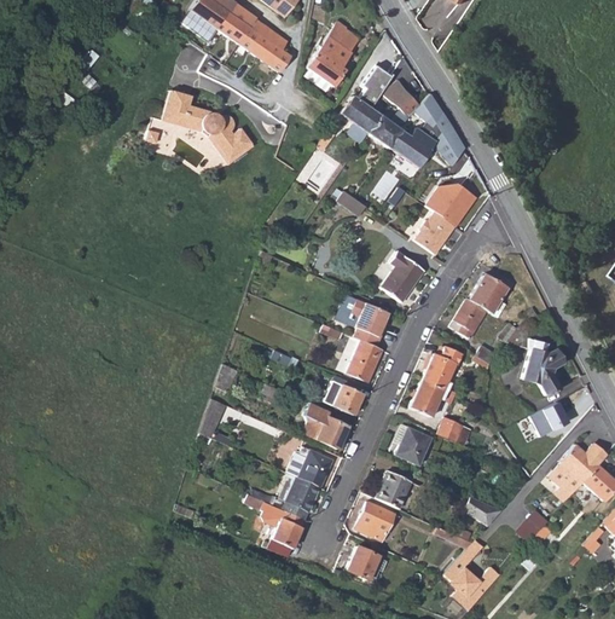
[(257,17),(244,9),(232,0),(197,0),(191,10),(280,70),(291,55),(284,48),(289,41),(257,19),(257,17)]
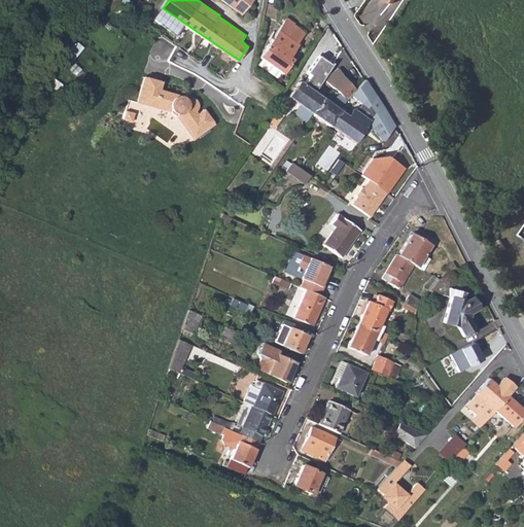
[(224,0),(244,14),(254,0),(224,0)]
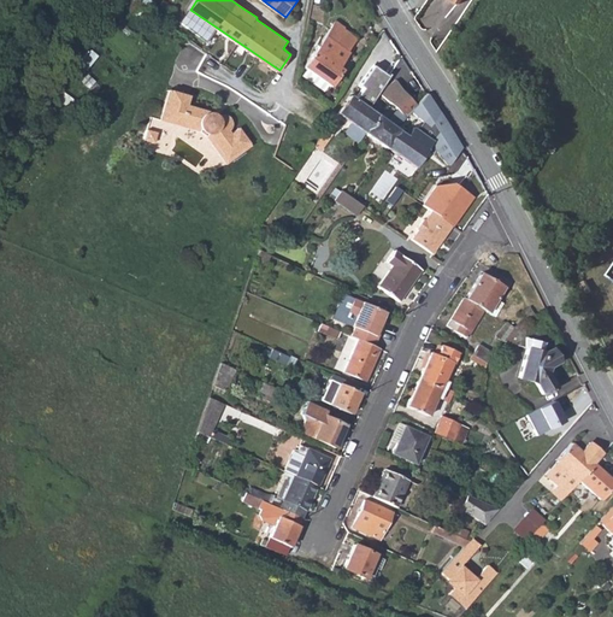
[(306,66),(310,69),(332,84),(335,86),(346,69),(342,66),(352,52),(351,51),(359,39),(347,29),(347,28),(337,21),(306,66)]
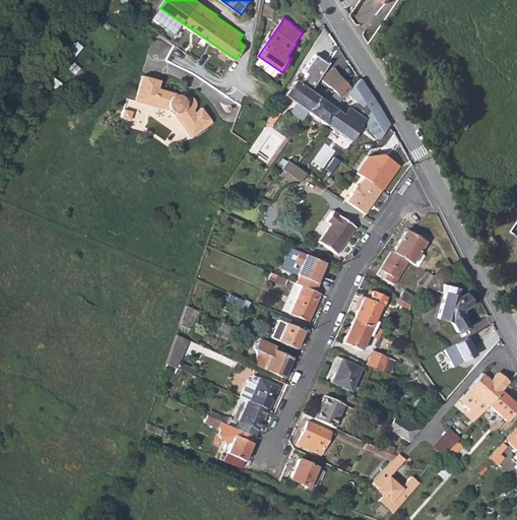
[(300,103),(310,110),(319,96),(312,90),(329,64),(316,56),(305,72),(309,74),(302,84),(298,81),(287,94),(300,103)]
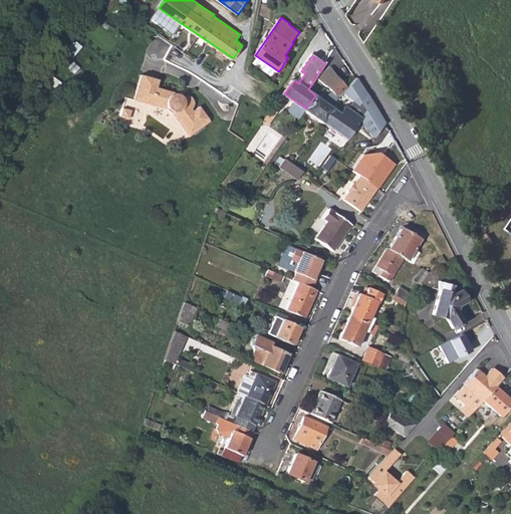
[(254,62),(273,75),(277,70),(258,57),(254,62)]
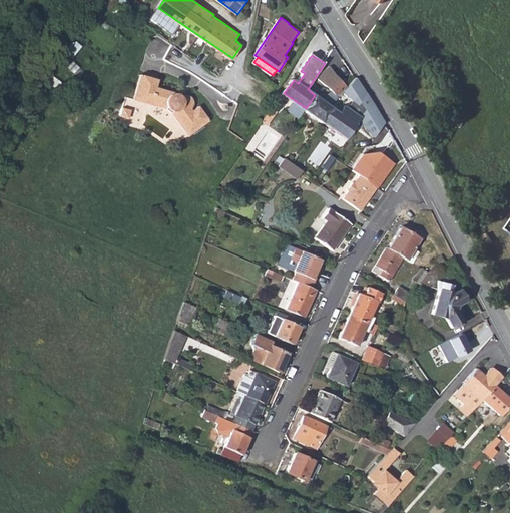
[(343,108),(337,103),(334,108),(325,121),(347,137),(348,138),(361,118),(375,136),(388,122),(349,64),(337,75),(326,84),(333,91),(339,97),(340,98),(344,93),(359,105),(355,111),(346,105),(343,108)]
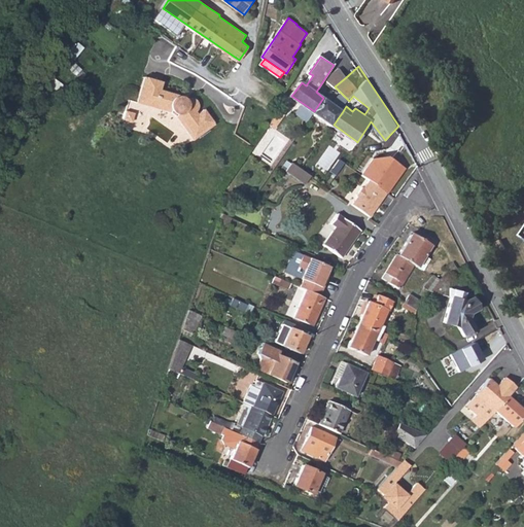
[(328,80),(335,86),(346,77),(341,68),(334,73),(328,80)]
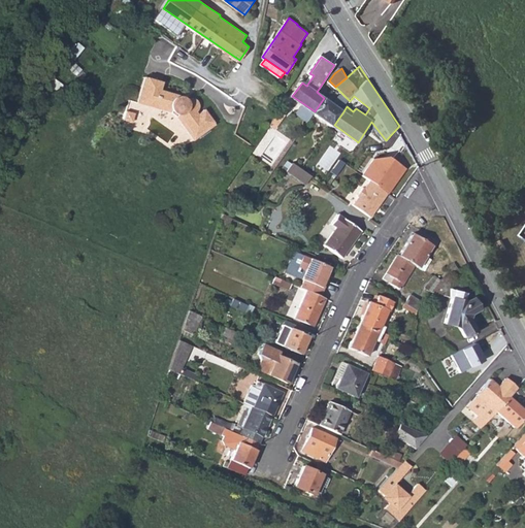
[(141,101),(148,77),(145,76),(138,102),(172,112),(177,114),(196,140),(218,124),(216,122),(196,136),(179,113),(172,109),(141,101)]
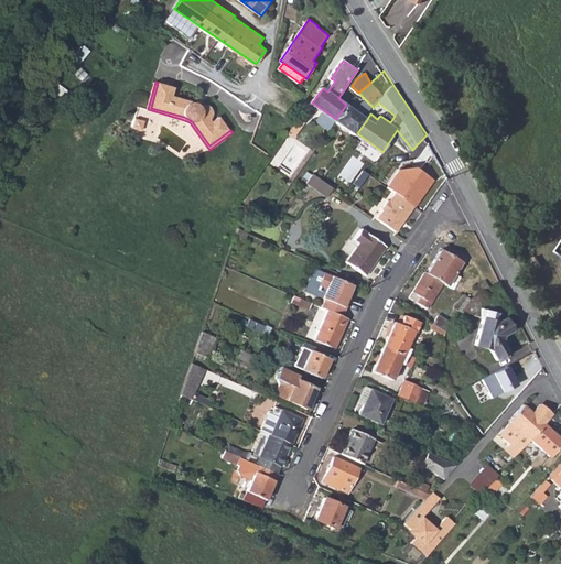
[(175,87),(158,83),(151,108),(184,117),(192,121),(209,145),(230,130),(220,116),(214,121),(211,118),(212,117),(213,117),(214,116),(214,114),(214,112),(214,109),(213,107),(211,106),(209,105),(207,105),(205,105),(204,105),(202,106),(200,107),(195,105),(196,102),(172,96),(175,87)]
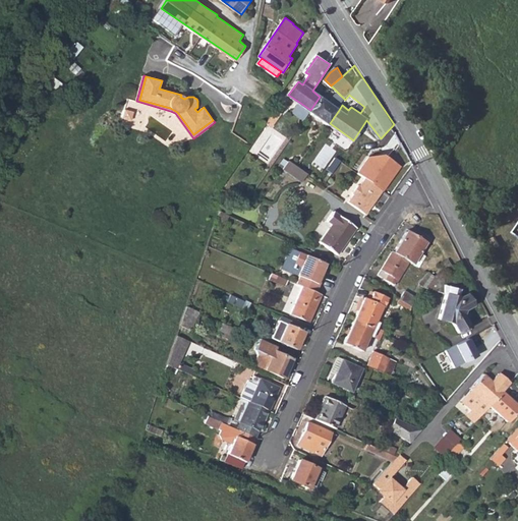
[(339,105),(344,99),(338,93),(331,99),(339,105)]
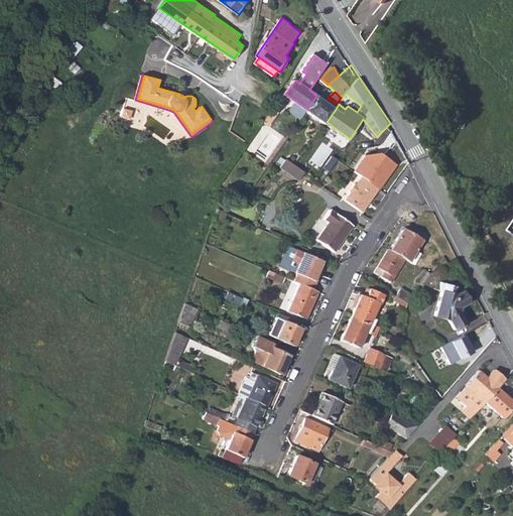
[(336,109),(316,96),(307,109),(327,122),(336,109)]
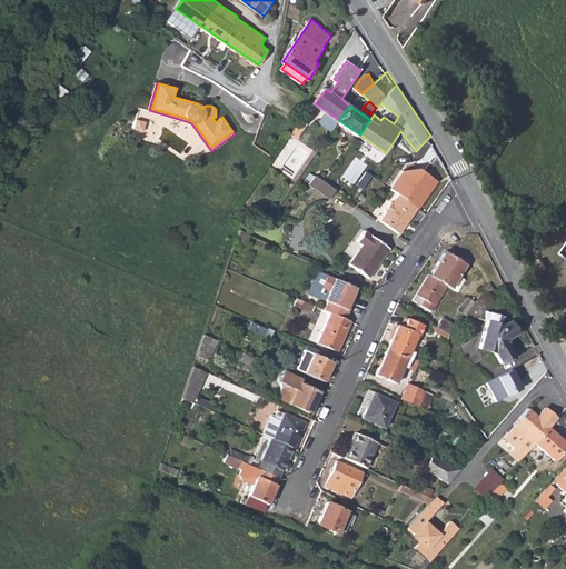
[(300,122),(296,129),(300,133),(313,117),(307,112),(309,110),(304,107),(299,113),(305,117),(300,122)]
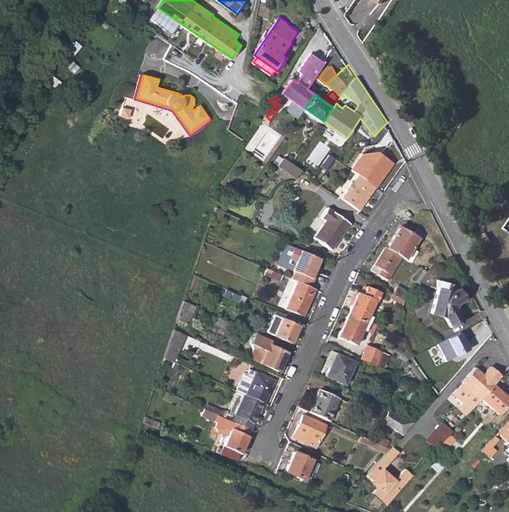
[(305,108),(293,100),(288,109),(299,117),(305,108)]
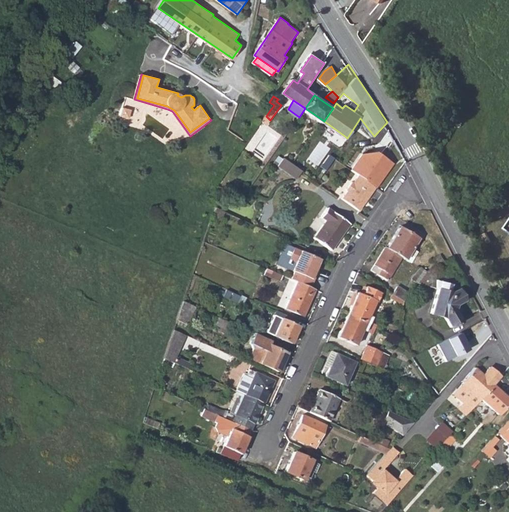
[(131,109),(122,107),(120,116),(129,118),(131,109)]
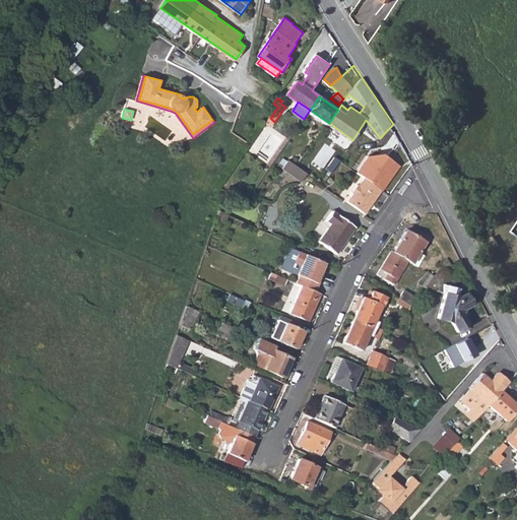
[(346,149),(350,152),(354,145),(351,142),(346,149)]
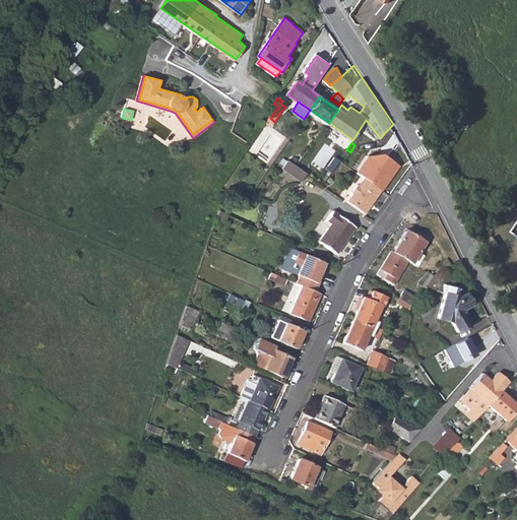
[(303,183),(309,174),(289,160),(284,170),(303,183)]
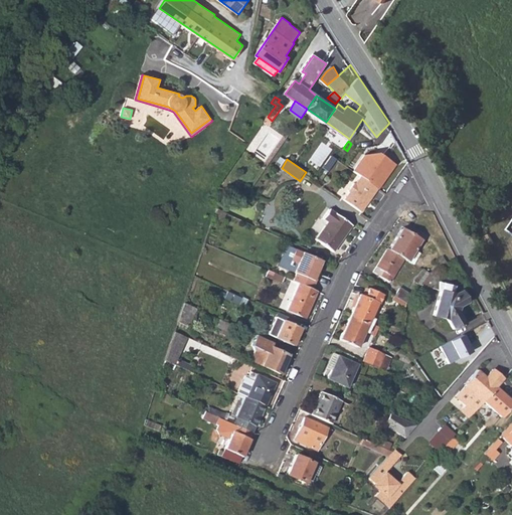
[(378,188),(361,176),(356,184),(354,183),(349,191),(350,192),(345,200),(362,212),(367,204),(366,204),(372,194),(373,195),(378,188)]
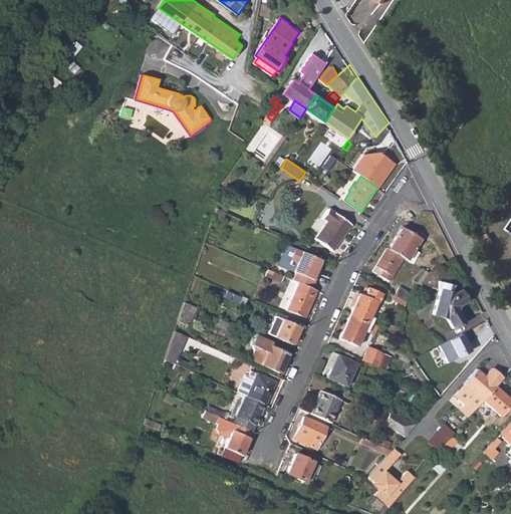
[(222,223),(227,212),(218,208),(214,220),(222,223)]
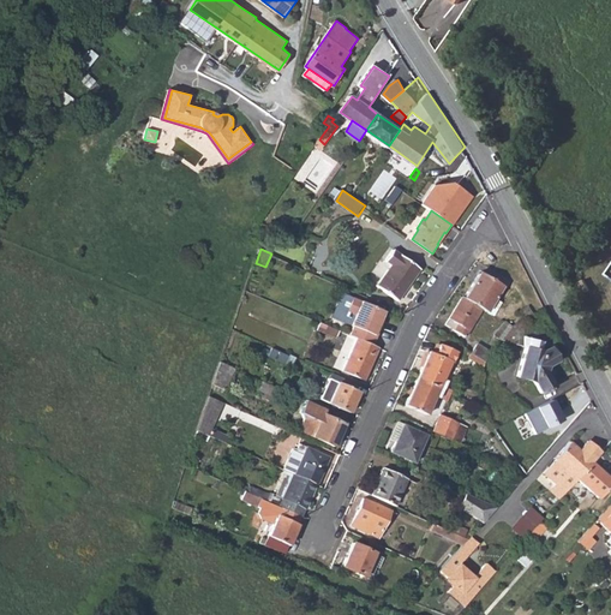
[(420,269),(395,250),(387,261),(393,266),(378,285),(400,300),(420,269)]
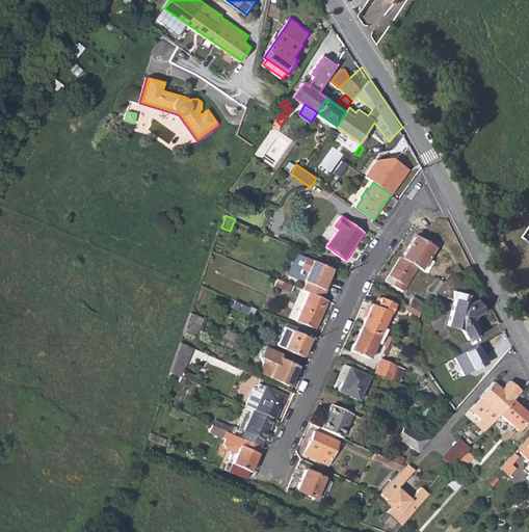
[(417,235),(403,257),(419,266),(428,271),(434,261),(430,258),(437,246),(417,235)]
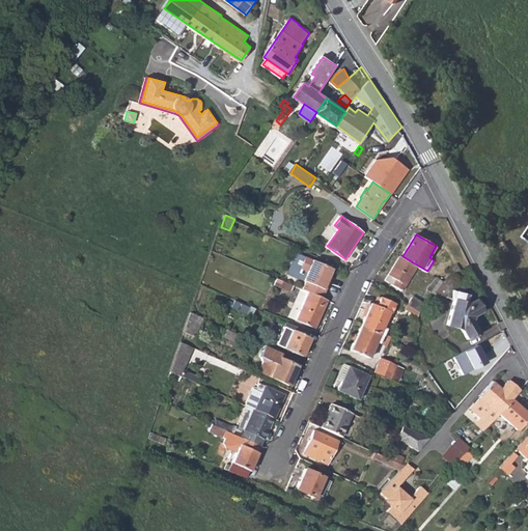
[(507,241),(499,245),(503,255),(512,250),(507,241)]
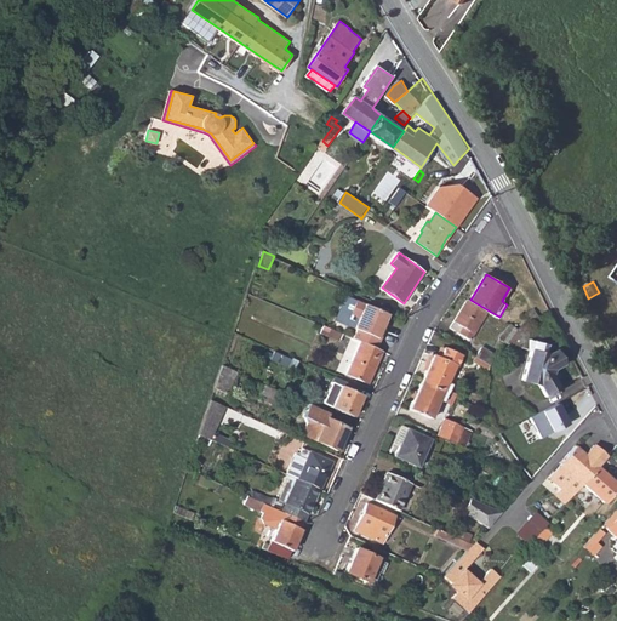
[(472,339),(489,311),(470,300),(468,298),(452,326),(461,331),(461,332),(472,339)]
